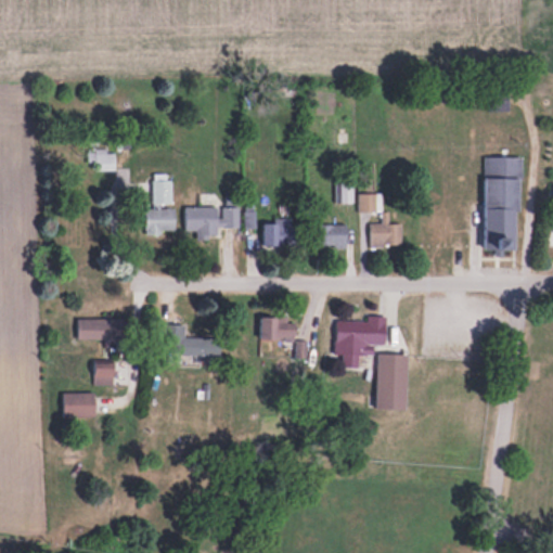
[(90,151),(90,163),(97,163),(97,172),(114,172),(114,151),(90,151)]
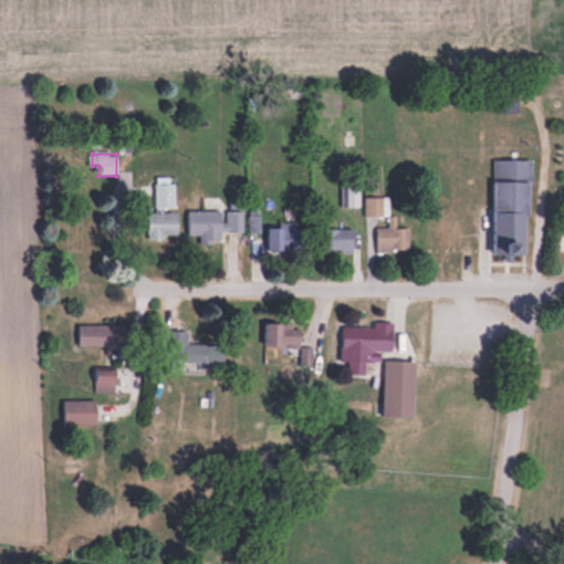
[(494,256),(529,256),(529,160),(494,160),(494,256)]
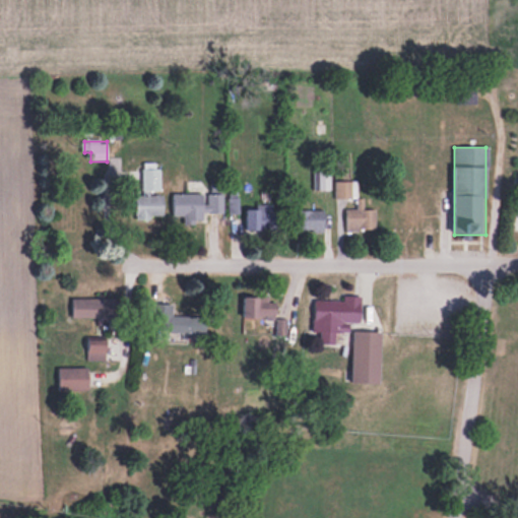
[(136,196),(136,217),(163,217),(163,169),(143,169),(144,196),(136,196)]
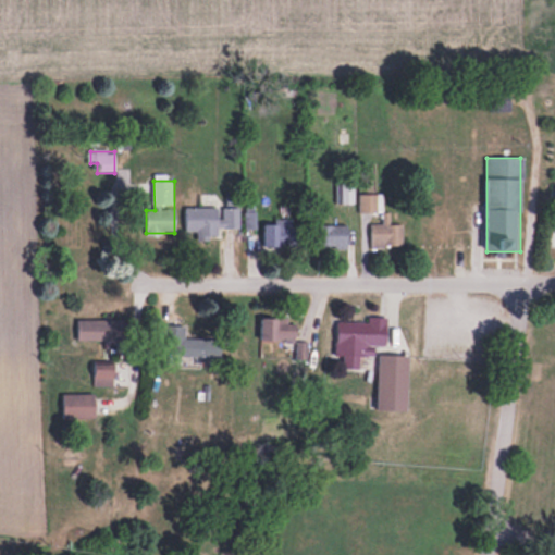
[(361,213),(378,213),(378,196),(361,196),(361,213)]
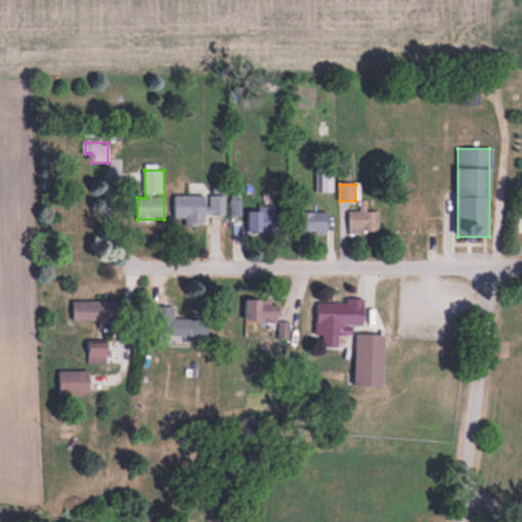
[(206,216),(226,216),(226,197),(175,197),(175,218),(186,218),(186,226),(206,226),(206,216)]
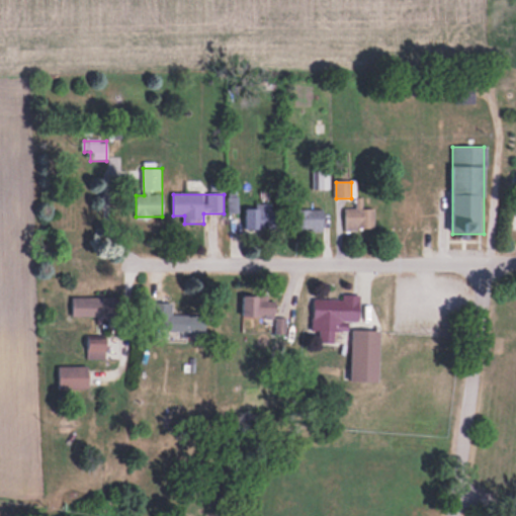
[(246,205),(246,231),(277,231),(277,205),(246,205)]
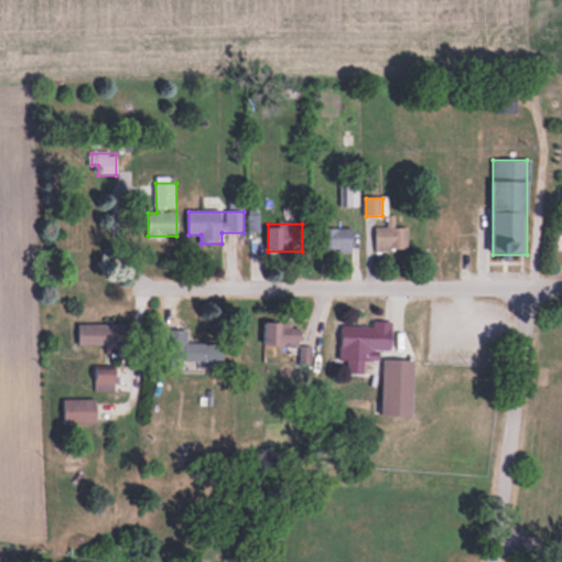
[(376,228),(376,252),(409,252),(409,228),(391,228),(376,228)]
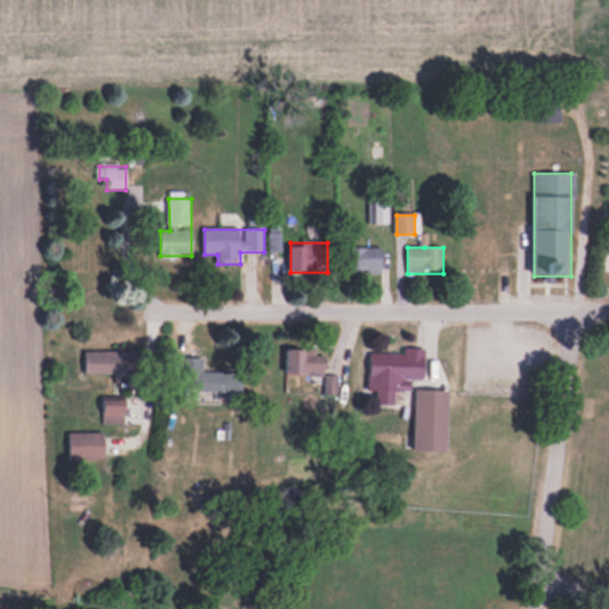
[(383,248),(348,248),(348,274),(383,274),(383,248)]
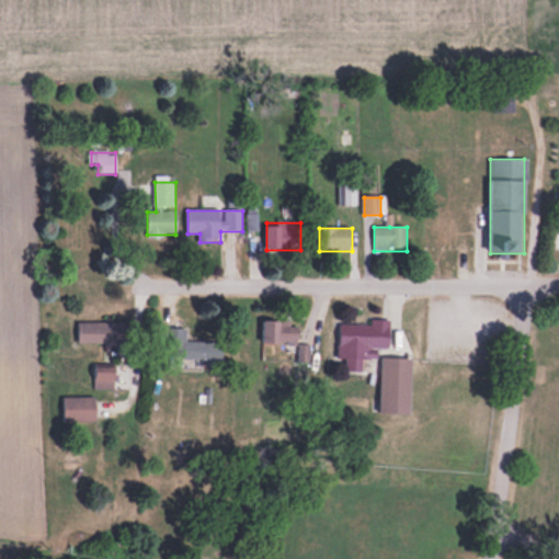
[(340,358),(378,360),(378,350),(389,350),(390,321),(371,320),(371,326),(341,324),(340,358)]
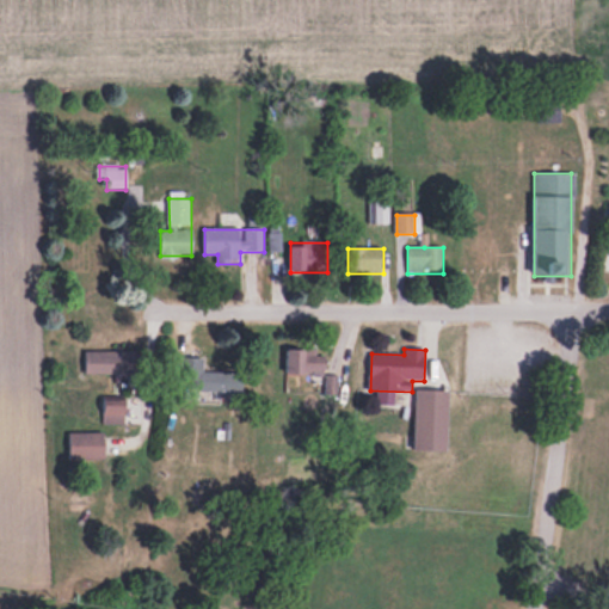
[(288,375),(325,376),(325,351),(288,350),(288,375)]
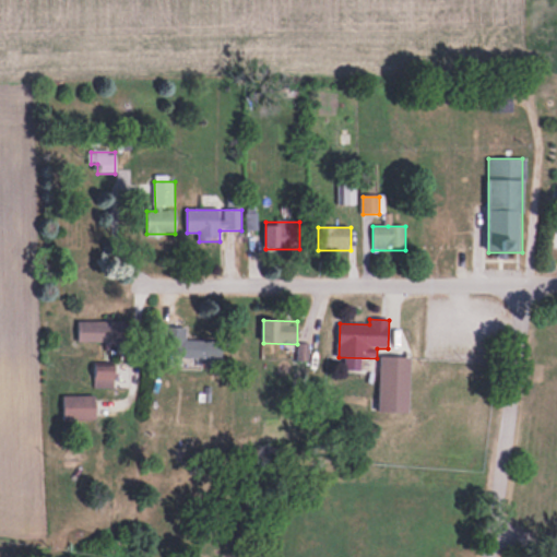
[(121,343),(121,322),(79,322),(79,343),(121,343)]
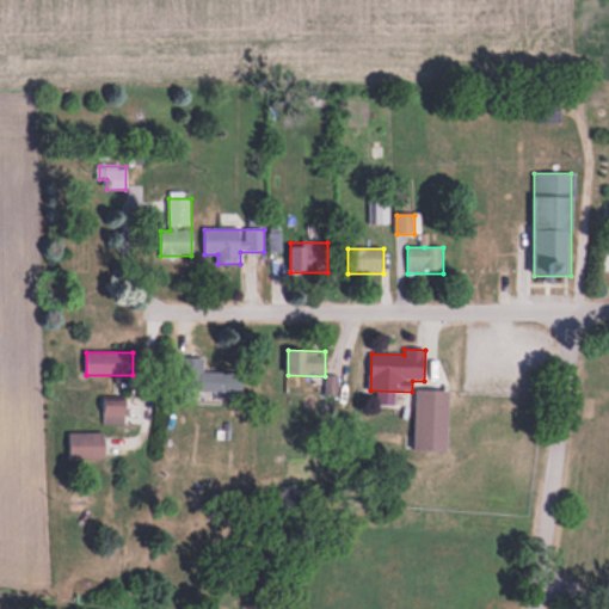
[(203,358),(182,358),(182,391),(231,392),(231,373),(203,373),(203,358)]
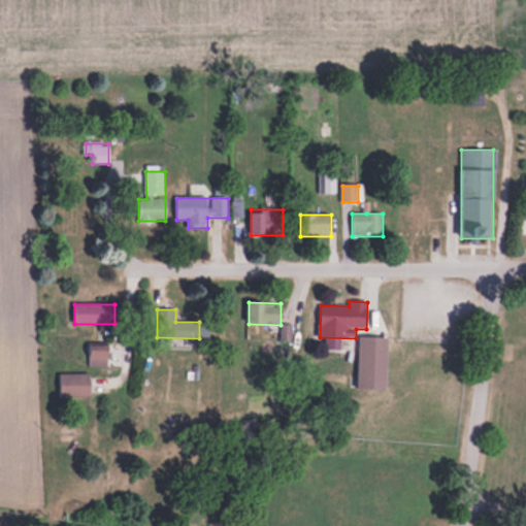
[(388,390),(388,337),(360,337),(360,390),(388,390)]
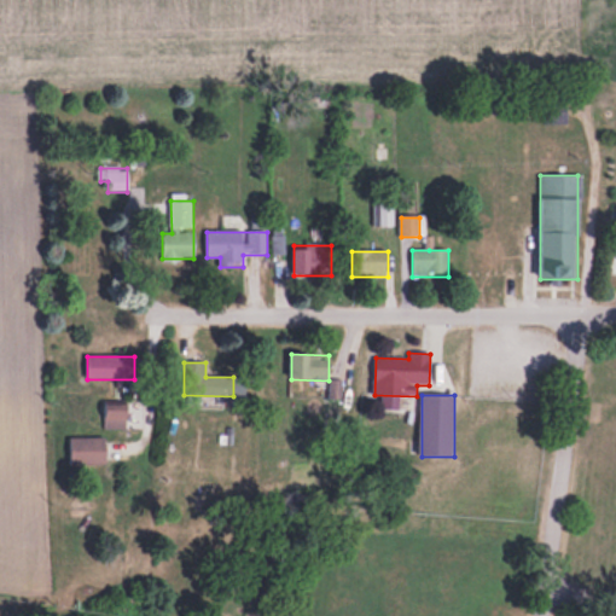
[(127,430),(127,406),(106,406),(106,430),(127,430)]
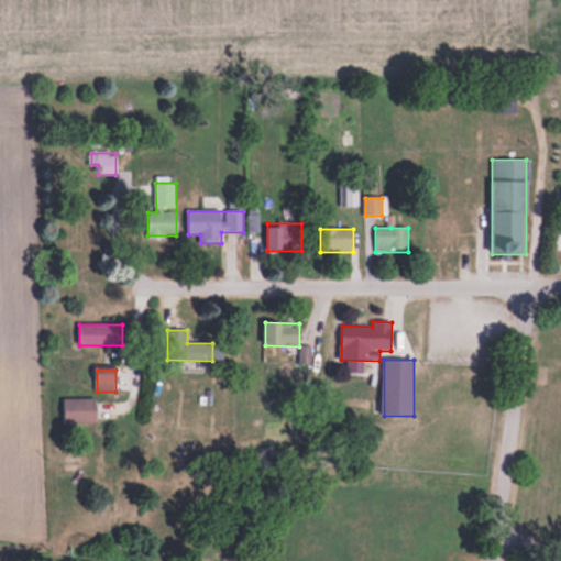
[(97,399),(64,398),(64,424),(96,424),(97,399)]
